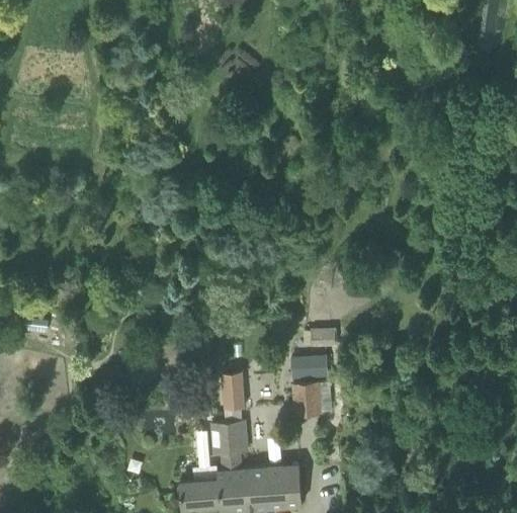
[(28,319),(25,342),(48,345),(51,322),(28,319)]
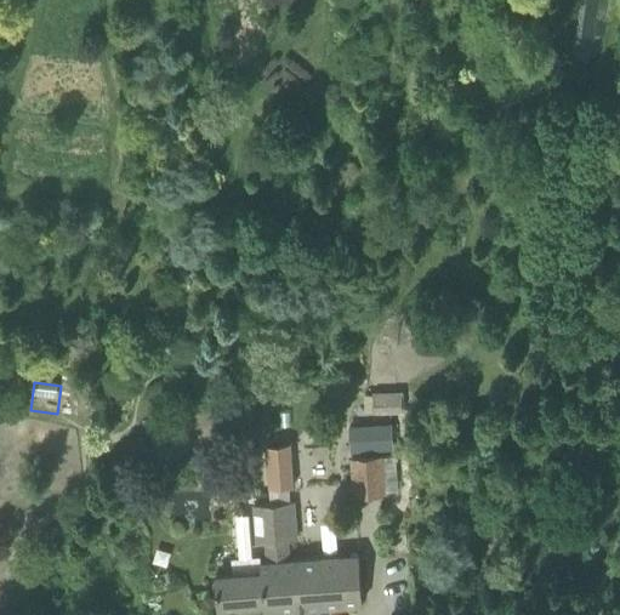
[(155,421),(142,425),(144,436),(159,431),(155,421)]
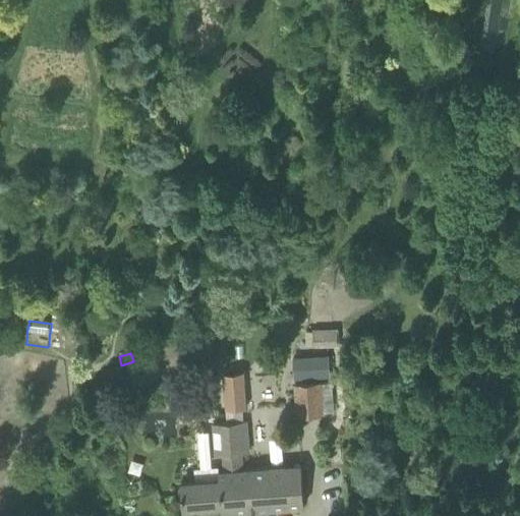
[(329,382),(327,357),(293,360),(295,385),(329,382)]
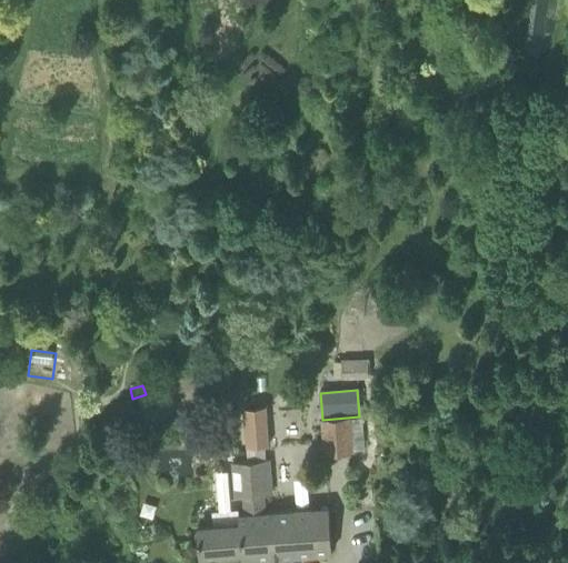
[(265,411),(242,412),(246,452),(263,450),(268,450),(265,411)]
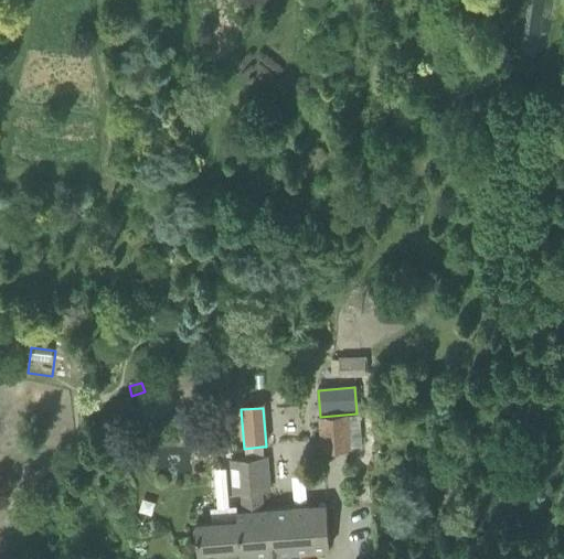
[(320,454),(350,451),(347,418),(316,421),(320,454)]
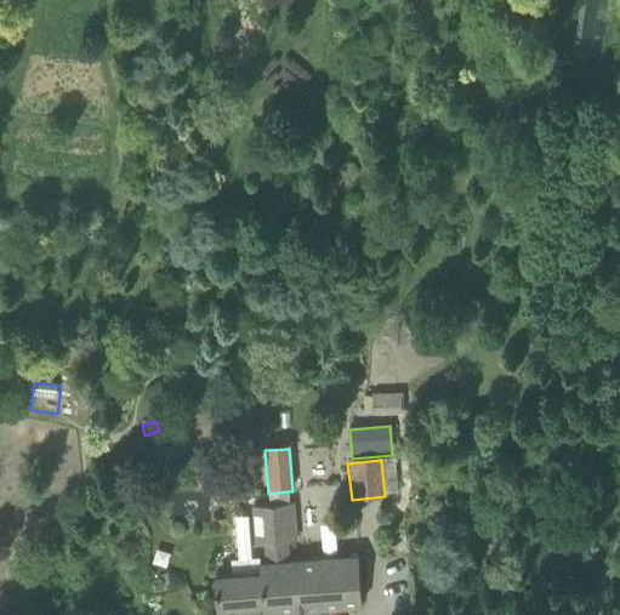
[(255,497),(254,477),(238,478),(240,499),(255,497)]
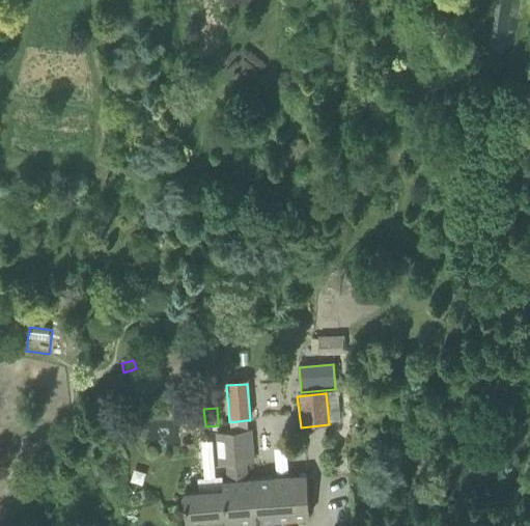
[(225,525),(309,519),(306,476),(247,482),(245,466),(254,465),(251,432),(218,435),(221,468),(225,468),(227,486),(222,486),(222,491),(182,494),(186,522),(224,519),(225,525)]
